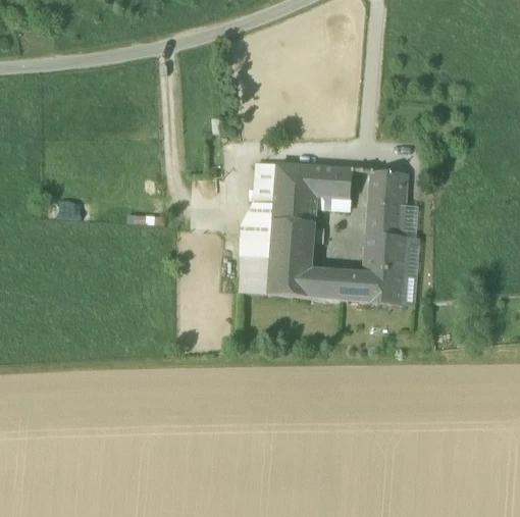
[(255,162),(252,204),(272,206),(275,164),(255,162)]
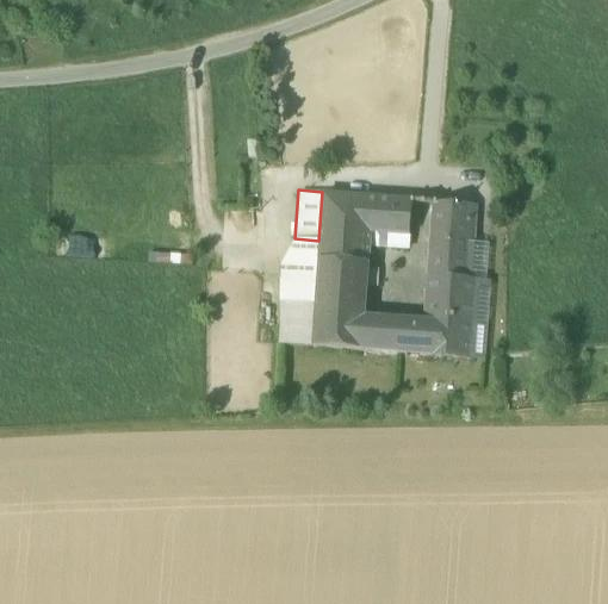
[(372,195),(322,192),(318,241),(311,343),(361,348),(364,315),(368,244),(370,230),(372,195)]
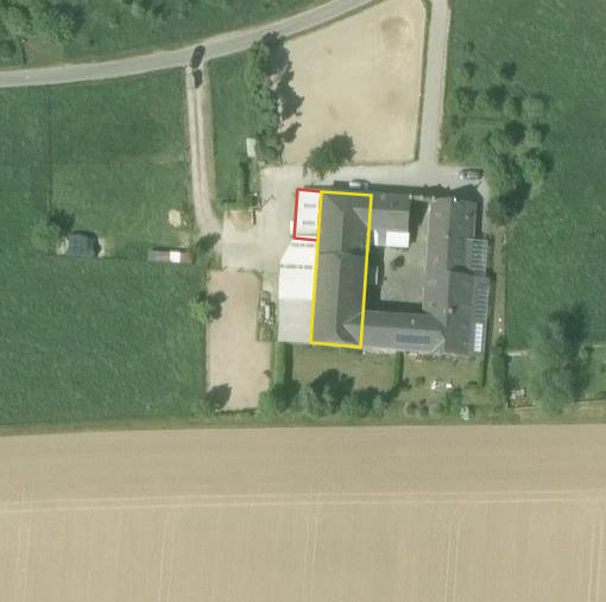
[(410,197),(371,195),(368,229),(408,232),(410,197)]
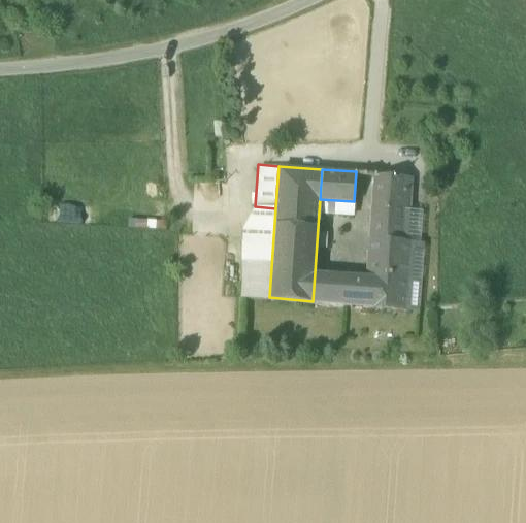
[(375,172),(371,236),(402,239),(404,207),(406,175),(375,172)]
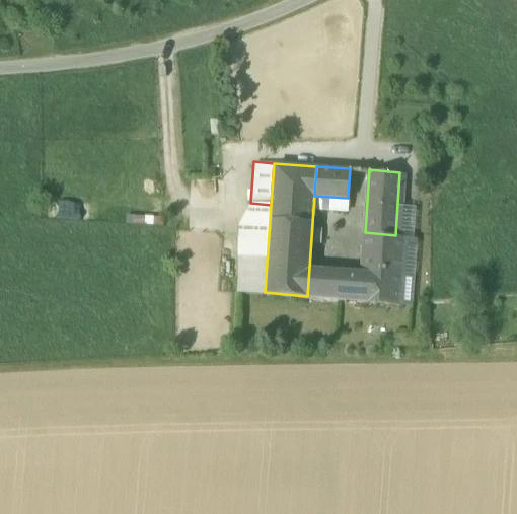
[(314,196),(313,208),(347,211),(348,198),(314,196)]
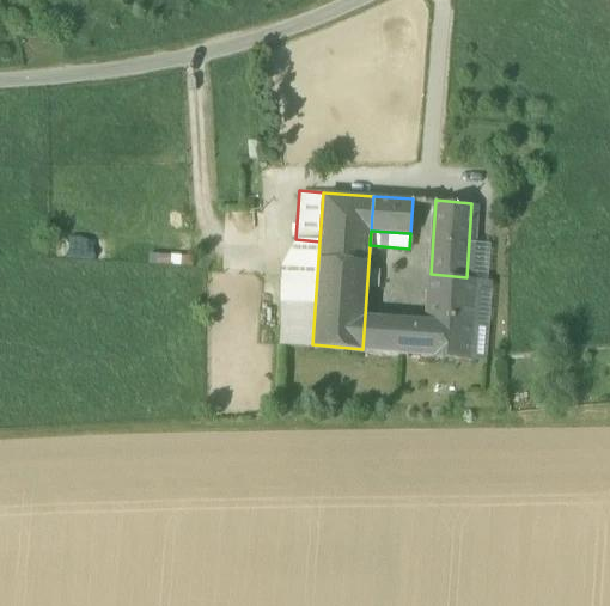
[(312,344),(319,242),(296,239),(281,264),(280,342),(312,344)]
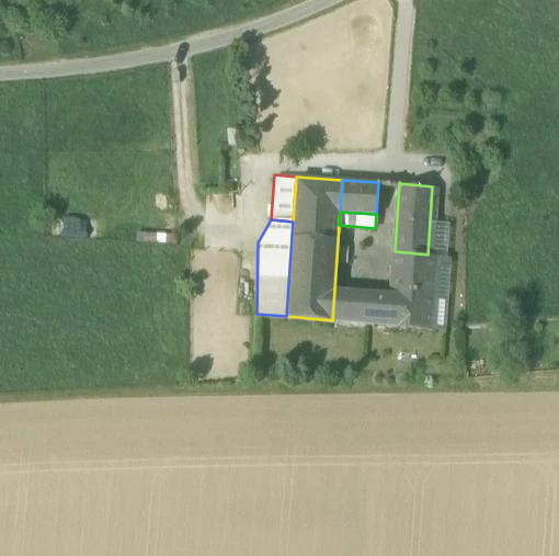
[(428,254),(436,254),(446,256),(448,222),(430,220),(428,254)]
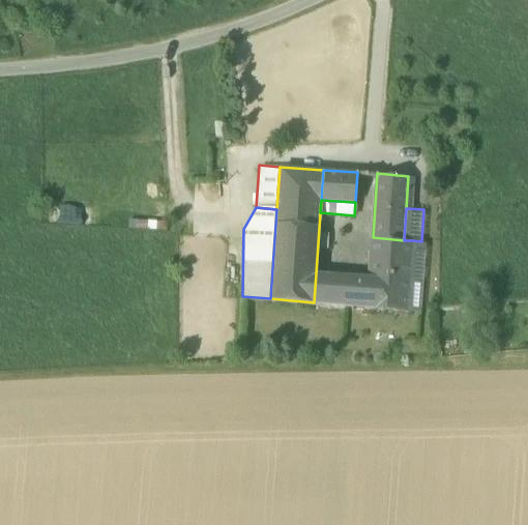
[(167,220),(128,216),(127,226),(166,228),(167,220)]
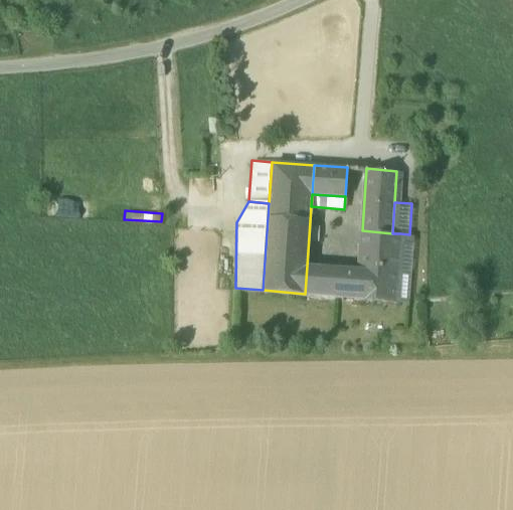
[(400,233),(392,233),(362,230),(359,274),(338,272),(336,296),(395,300),(400,233)]
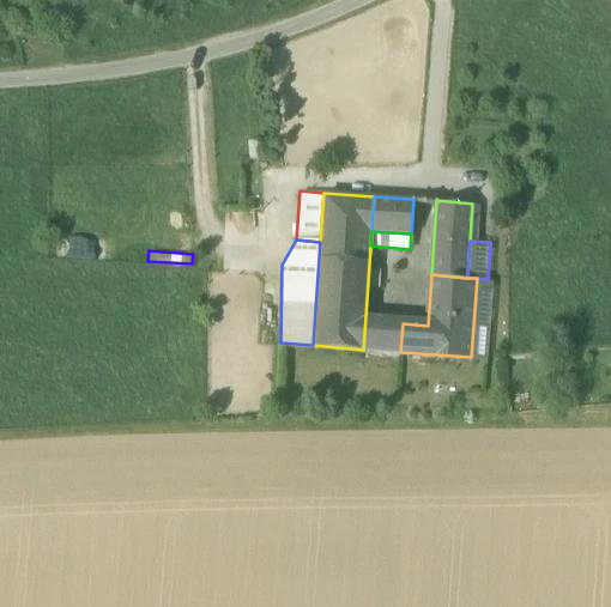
[(477,278),(471,357),(489,358),(492,279),(488,279),(477,278)]
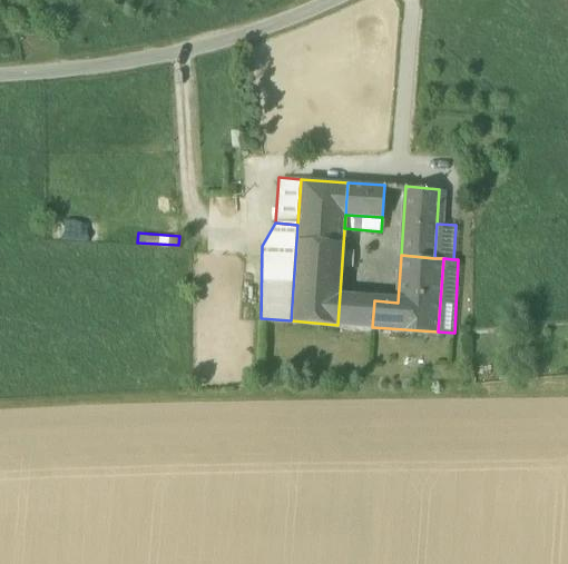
[(374,296),(340,294),(338,325),(372,327),(374,300),(374,296)]
